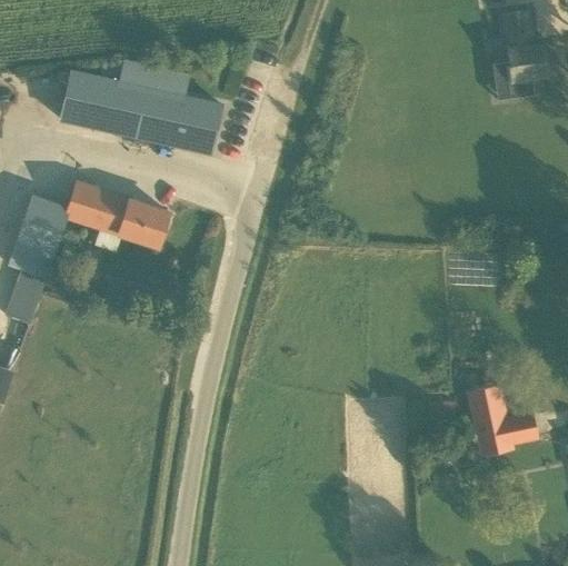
[(508,51),(509,62),(492,65),(495,83),(511,81),(512,83),(548,78),(545,47),(532,49),(528,15),(505,17),(510,51),(508,51)]
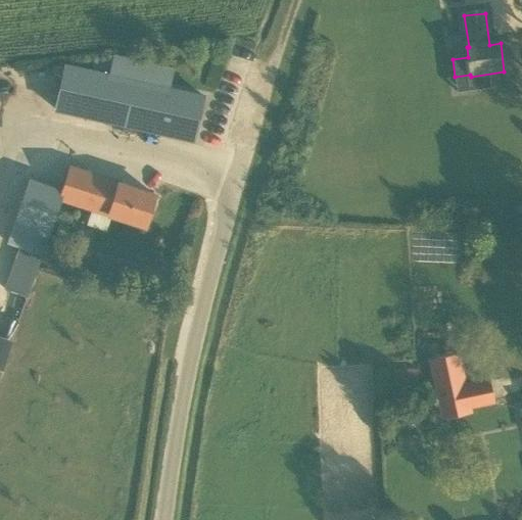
[(96,121),(160,135),(194,143),(204,99),(64,68),(55,112),(96,121)]
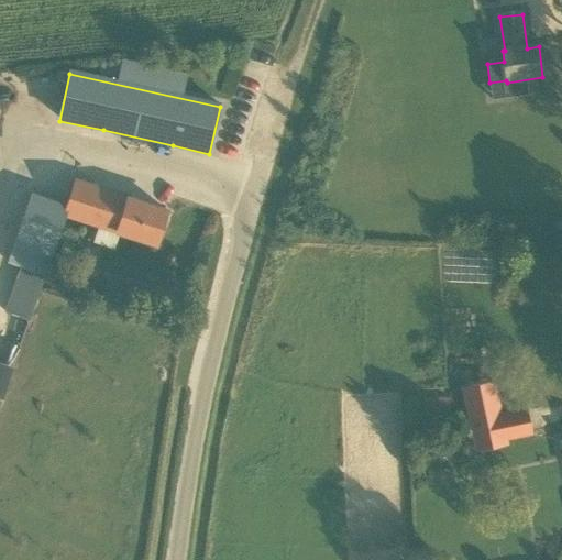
[(77,184),(68,210),(66,217),(156,246),(167,213),(77,184)]
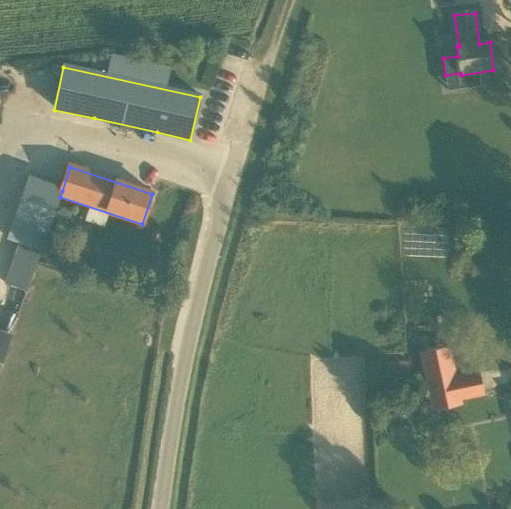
[(60,197),(62,191),(28,179),(7,240),(41,252),(60,197)]
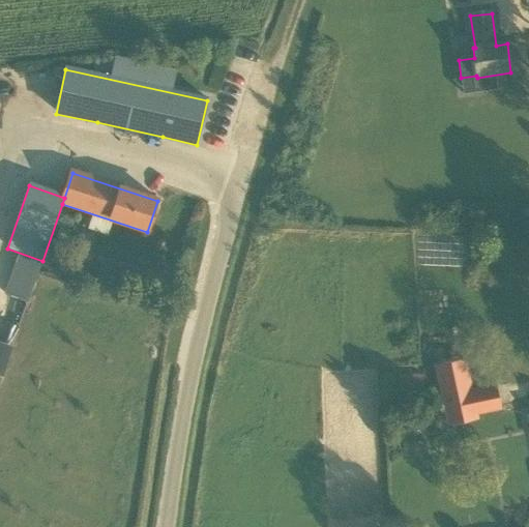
[(79,251),(71,270),(88,276),(95,257),(79,251)]
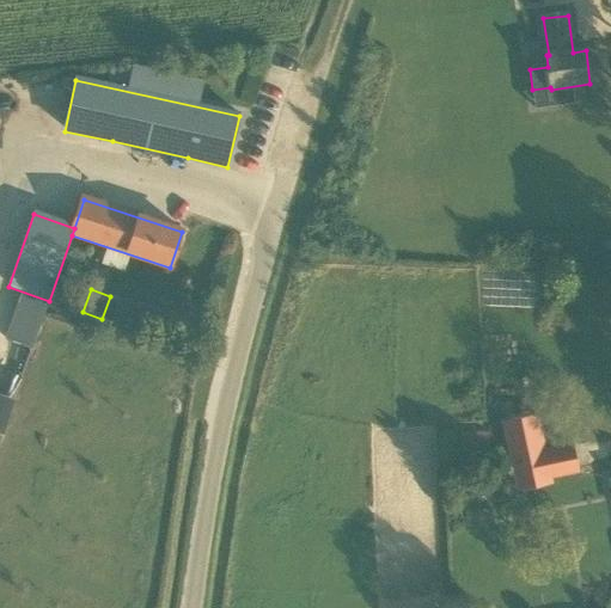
[(0,438),(13,404),(0,399),(0,438)]
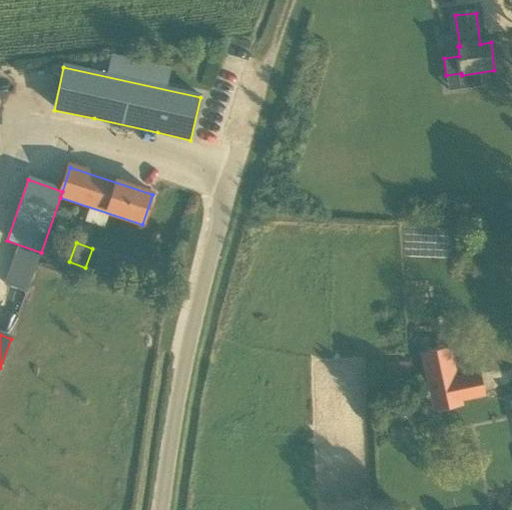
[(464,354),(437,360),(447,401),(466,397),(468,408),(475,406),(499,401),(494,379),(470,384),(464,354)]
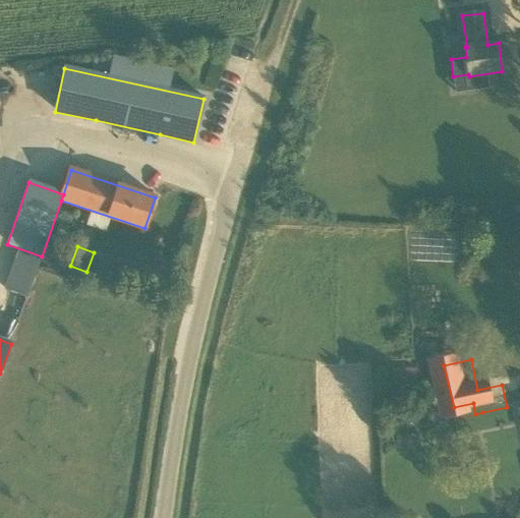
[(422,361),(423,386),(440,386),(440,360),(422,361)]
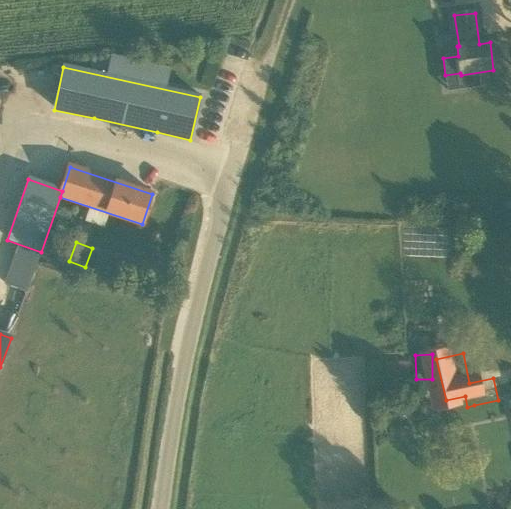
[(410,390),(409,364),(372,365),(373,392),(410,390)]
